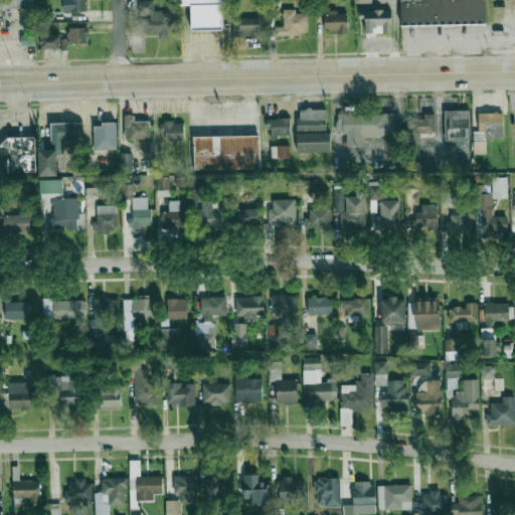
[(0,0),(0,8),(33,8),(32,0),(0,0)]
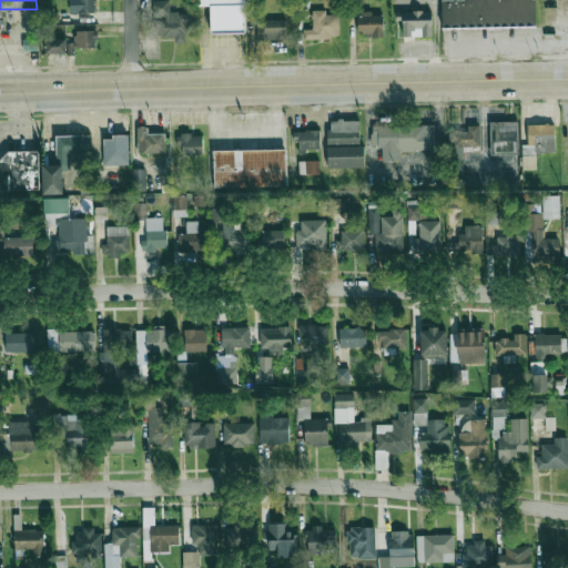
[(97,12),(95,0),(68,0),(69,13),(97,12)]
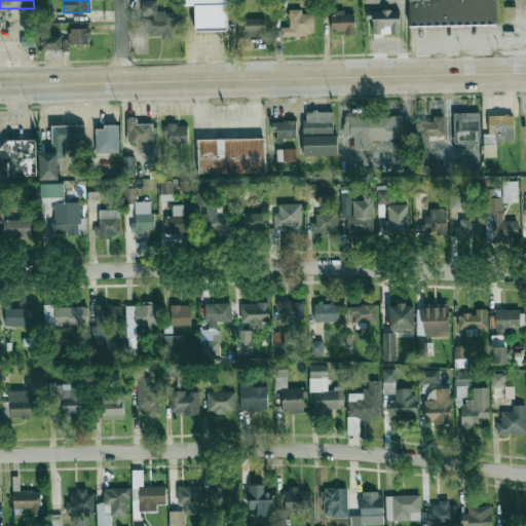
[(174,11),(156,12),(156,0),(147,0),(143,0),(143,16),(143,34),(162,34),(162,40),(174,39),(174,11)]
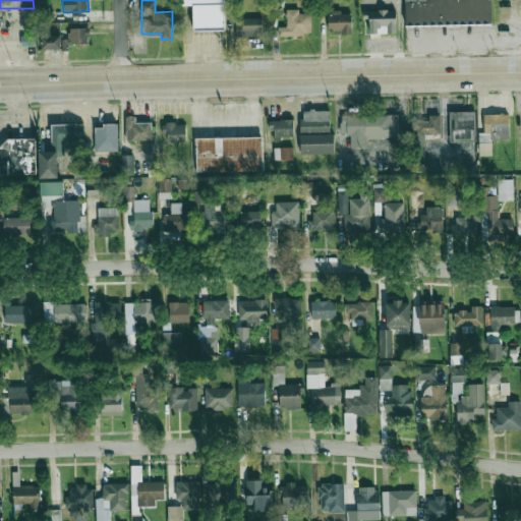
[(193,31),(225,30),(224,0),(182,0),(182,5),(192,5),(193,31)]
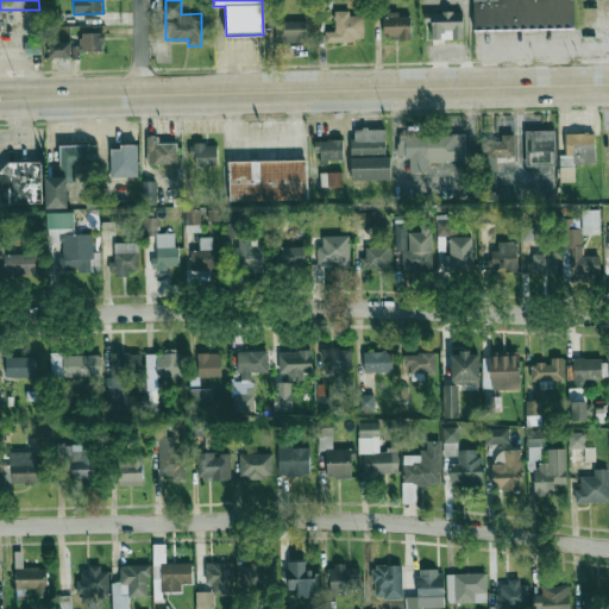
[(573,0),(472,0),(473,30),(575,29),(573,0)]
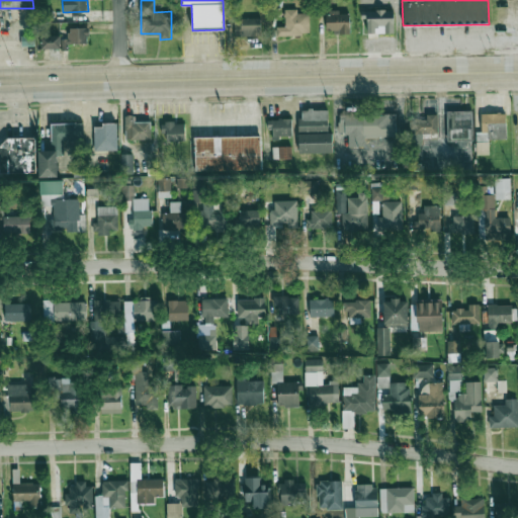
[(297,9),(284,9),(284,26),(276,27),(276,35),(310,34),(309,13),(297,13),(297,9)]
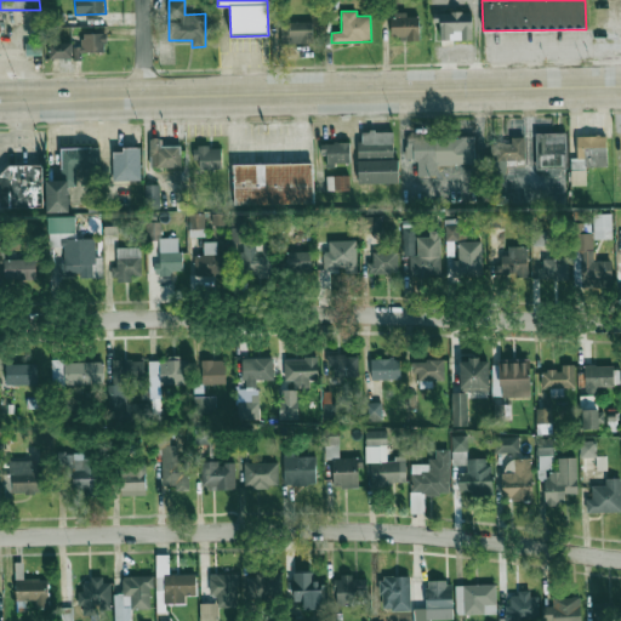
[(392,40),(420,39),(419,16),(408,17),(408,12),(392,12),(392,40)]
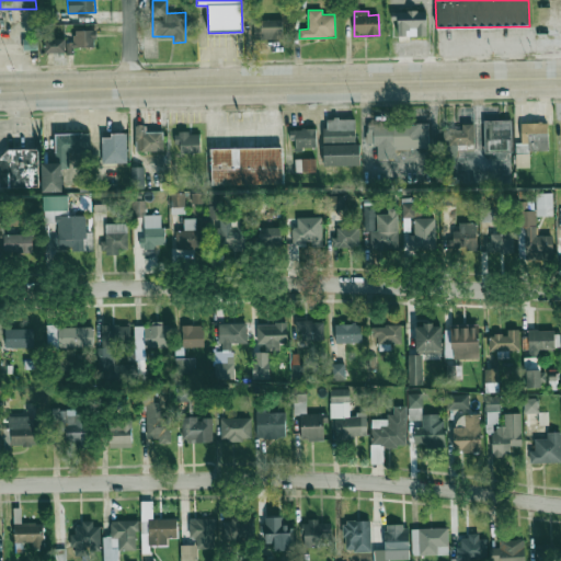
[(426,36),(426,11),(391,11),(391,20),(398,20),(398,36),(426,36)]
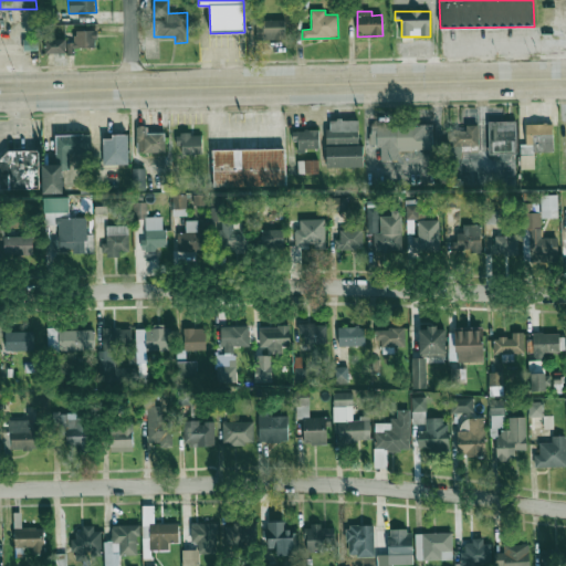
[(284,20),(257,20),(255,40),(284,40),(284,20)]
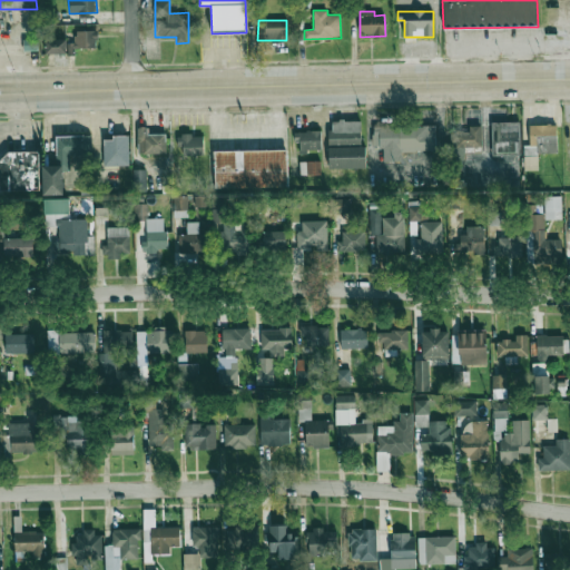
[(97,30),(75,31),(75,42),(67,42),(68,55),(76,55),(76,48),(98,47),(97,30)]
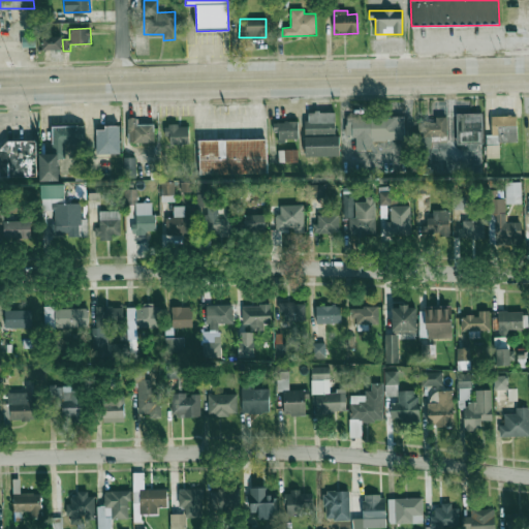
[(42,50),(62,50),(61,36),(42,37),(42,50)]
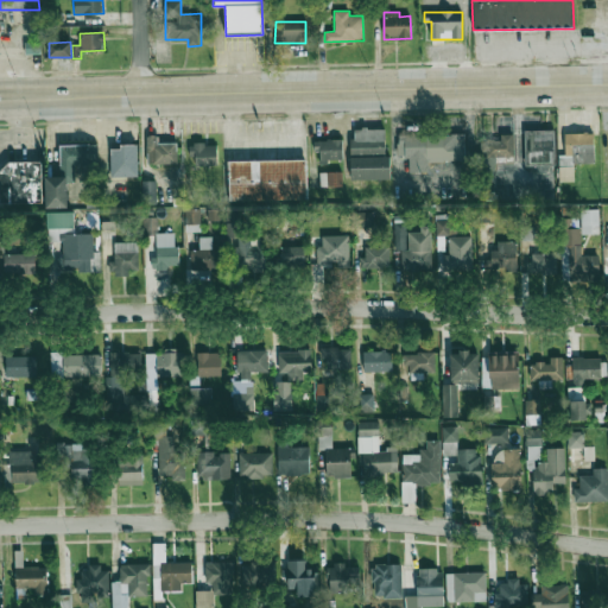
[(385,154),(385,128),(352,130),(352,154),(385,154)]
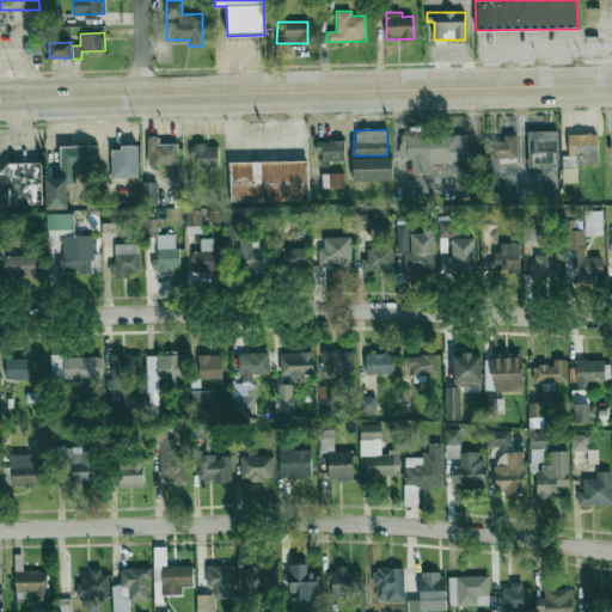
[(557,130),(527,132),(528,164),(558,163),(557,130)]
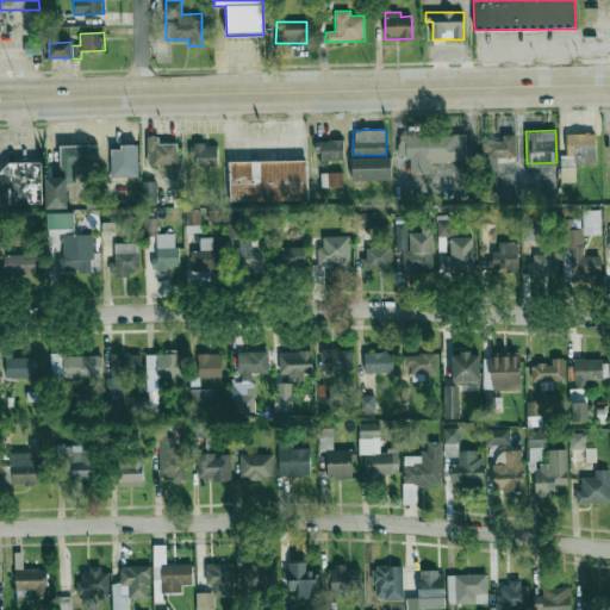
[(466,161),(466,134),(398,135),(399,159),(410,159),(410,173),(429,173),(429,162),(466,161)]
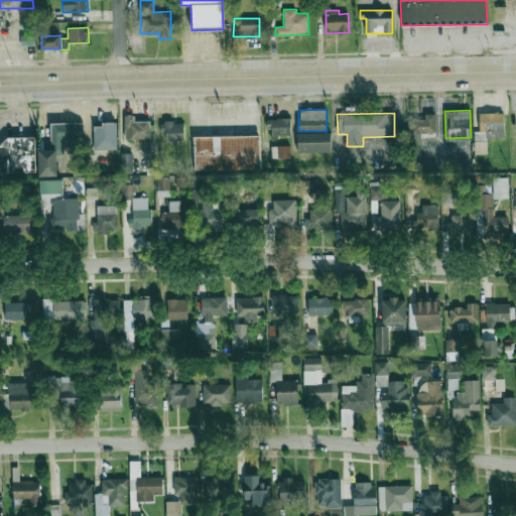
[(504,113),(479,113),(479,132),(475,132),(475,140),(504,139),(504,113)]
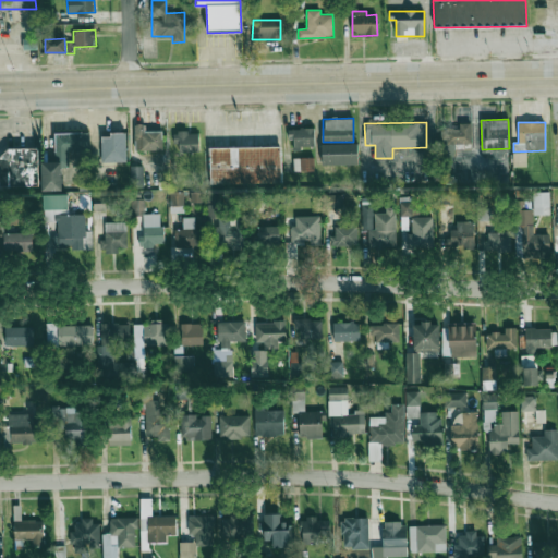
[(472,144),(471,123),(459,123),(459,128),(441,129),(441,145),(472,144)]
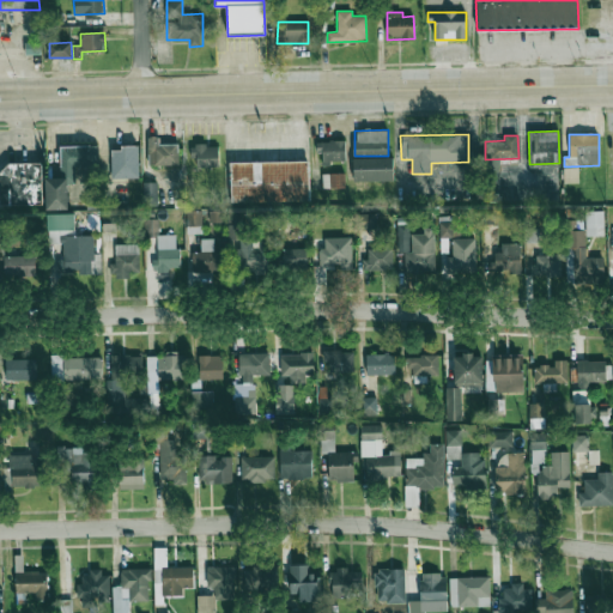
[(178,144),(159,145),(159,137),(147,137),(149,165),(180,164),(178,144)]
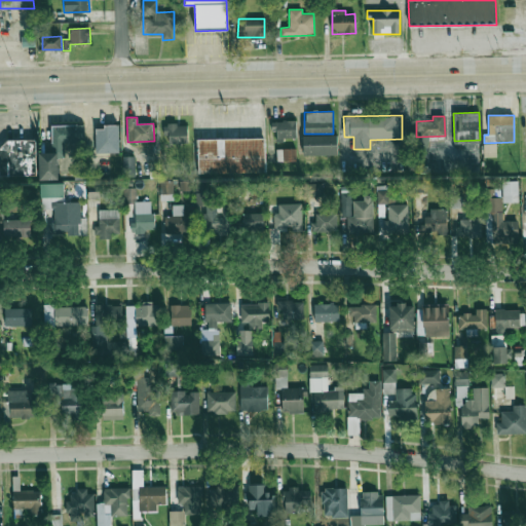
[(296,121),(271,121),(271,130),(276,130),(276,139),(297,139),(296,121)]
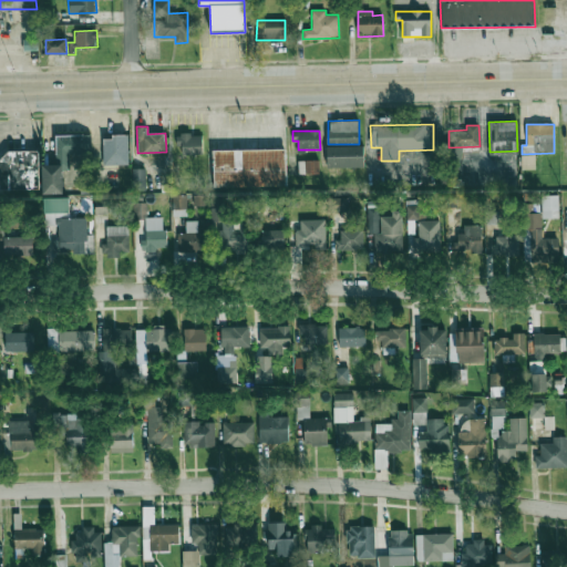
[(55,135),(57,164),(42,165),(42,194),(62,194),(62,169),(69,169),(69,154),(92,154),(91,134),(55,135)]
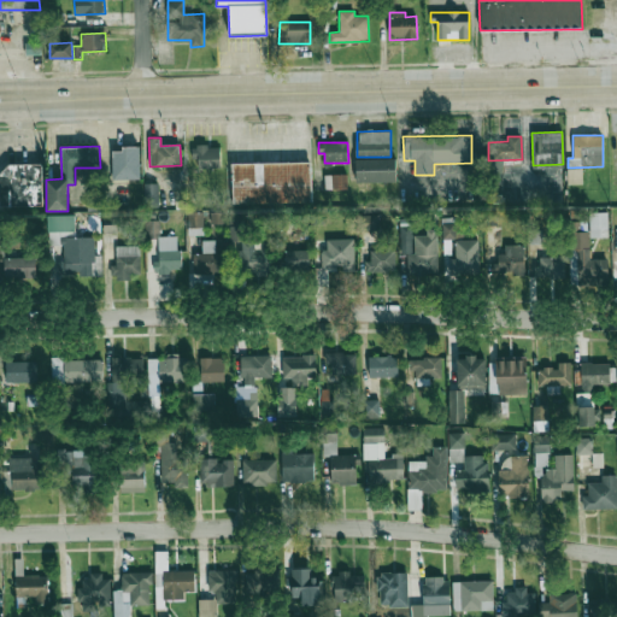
[(219,147),(192,146),(192,157),(198,157),(198,169),(219,169),(219,147)]
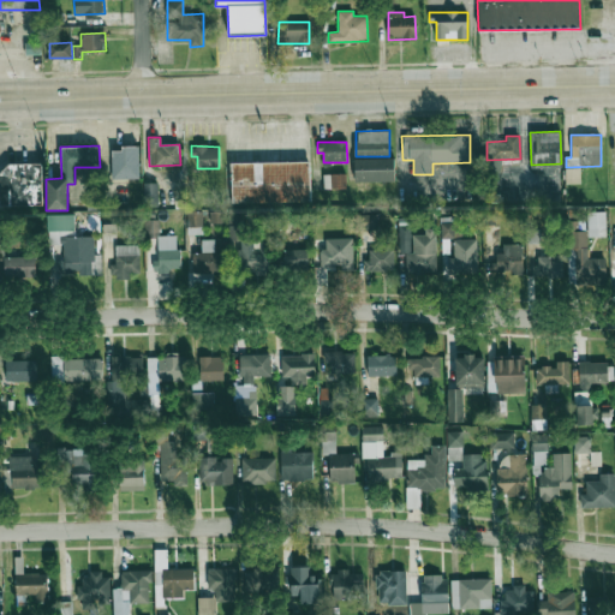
[(139,148),(111,148),(112,179),(139,179),(139,148)]
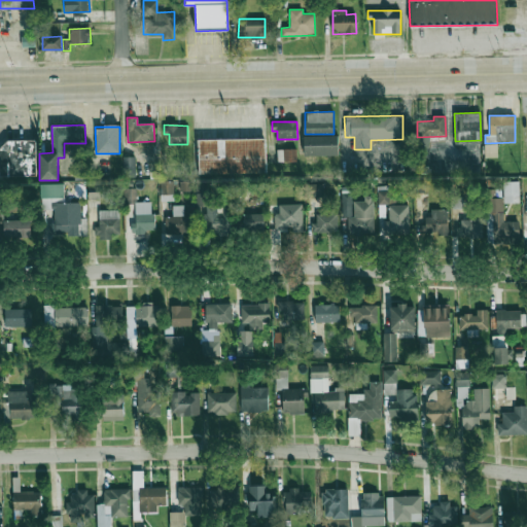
[(304,156),(338,155),(338,135),(304,136),(304,156)]
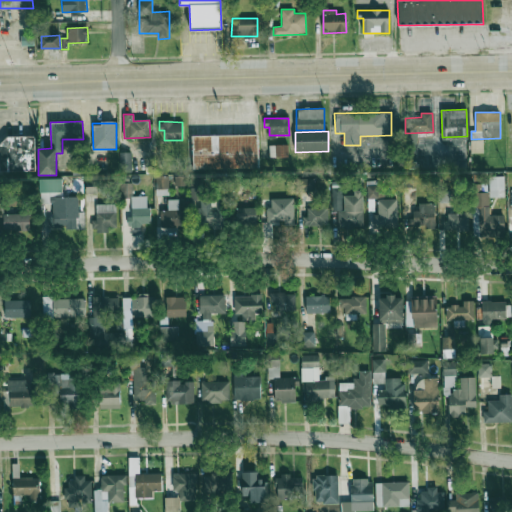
[(193,169),(258,168),(258,134),(193,135),(193,169)]
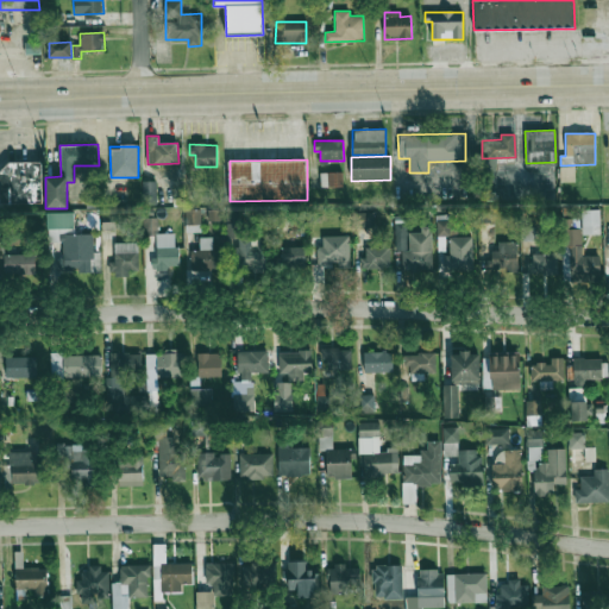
[(41,163),(0,163),(0,203),(42,203),(41,163)]
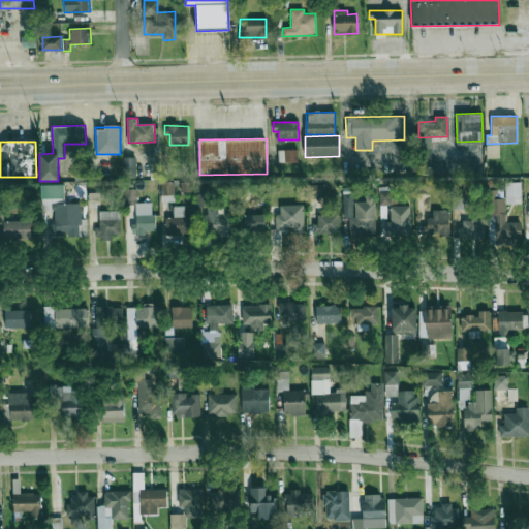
[(298,150),(279,150),(279,162),(298,162),(298,150)]
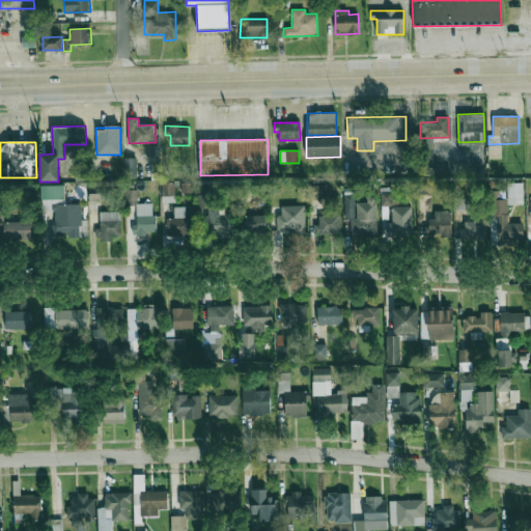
[(136,158),(123,158),(123,178),(137,178),(136,158)]
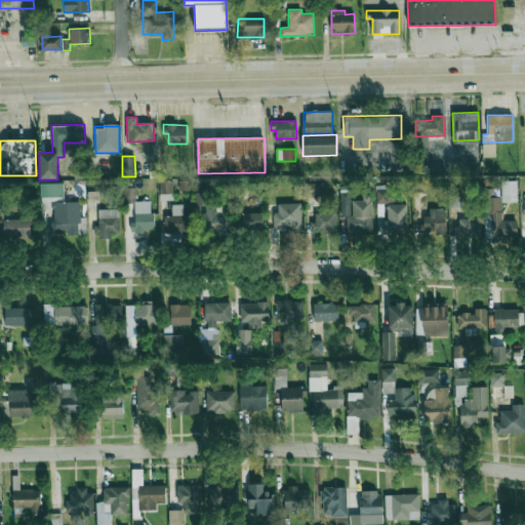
[(172,180),(160,180),(160,193),(172,193),(172,180)]
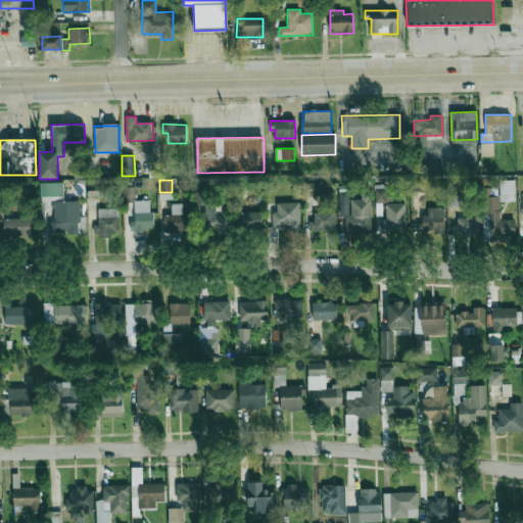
[(516,201),(515,180),(500,180),(500,201),(516,201)]
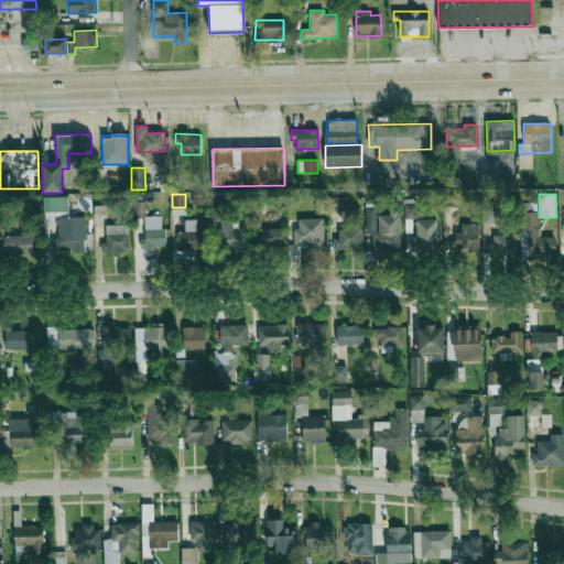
[(346,196),(326,197),(326,212),(346,210),(346,196)]
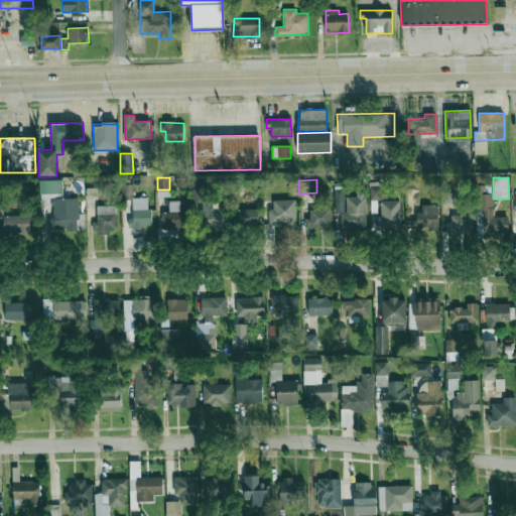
[(62,180),(40,180),(40,195),(62,194),(62,180)]
